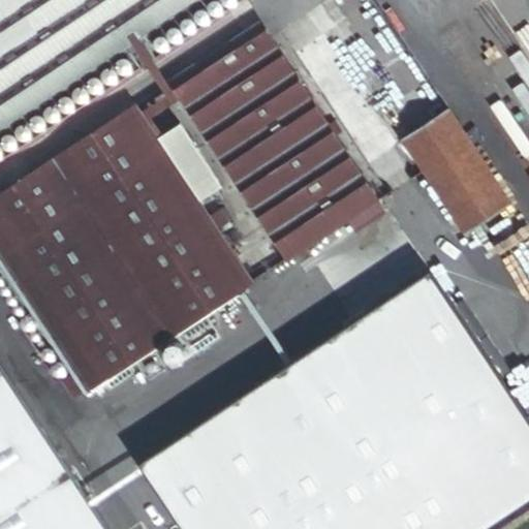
[(0,0),(0,60),(91,0),(0,0)]
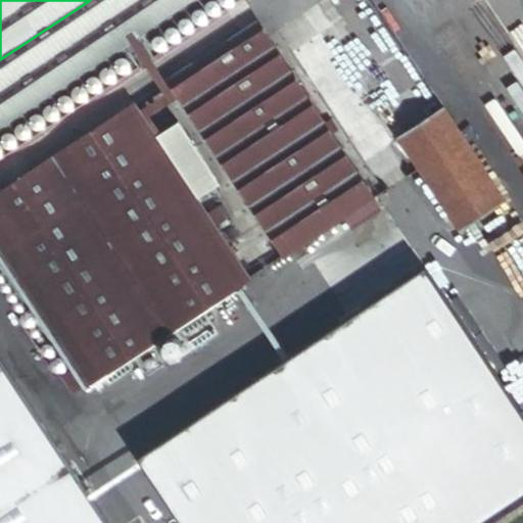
[(90,0),(0,59),(0,135),(203,0),(90,0)]
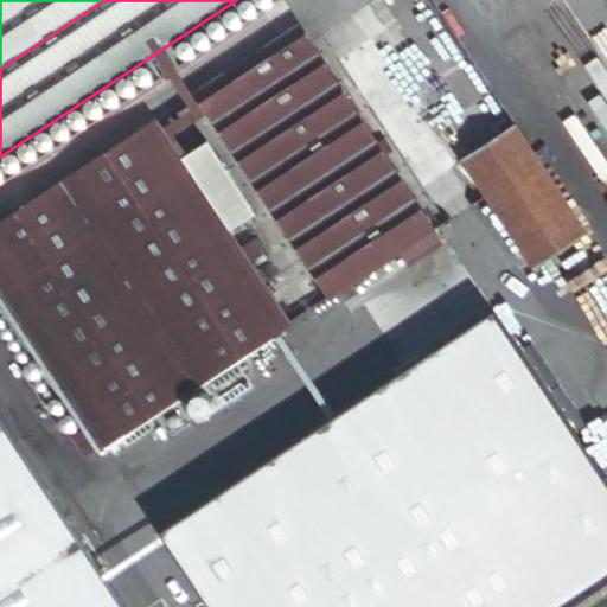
[(300,27),(195,96),(328,301),(433,232),(300,27)]
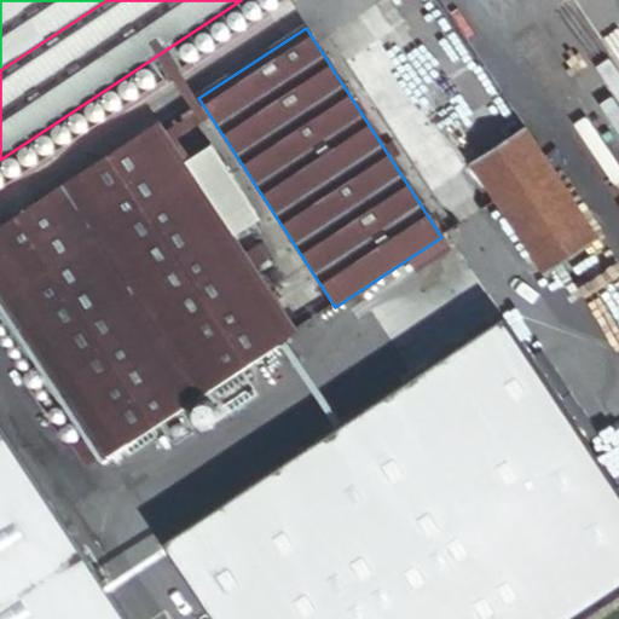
[(0,226),(0,300),(103,460),(296,334),(255,270),(244,254),(160,123),(0,226)]
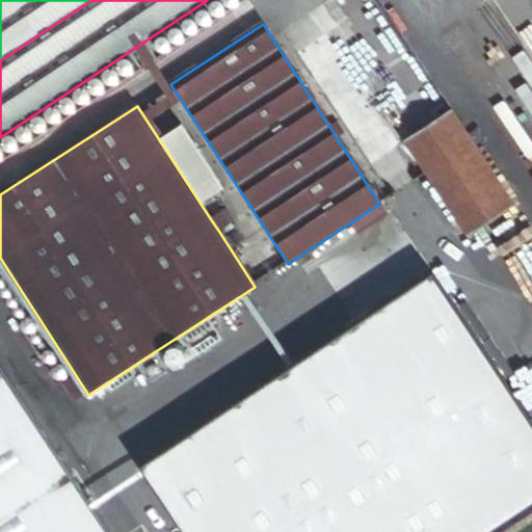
[(405,141),(481,256),(527,225),(451,111),(405,141)]
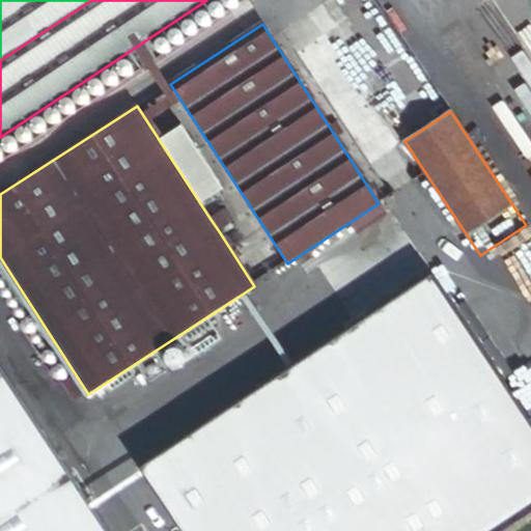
[(223,210),(210,218),(219,231),(232,223),(223,210)]
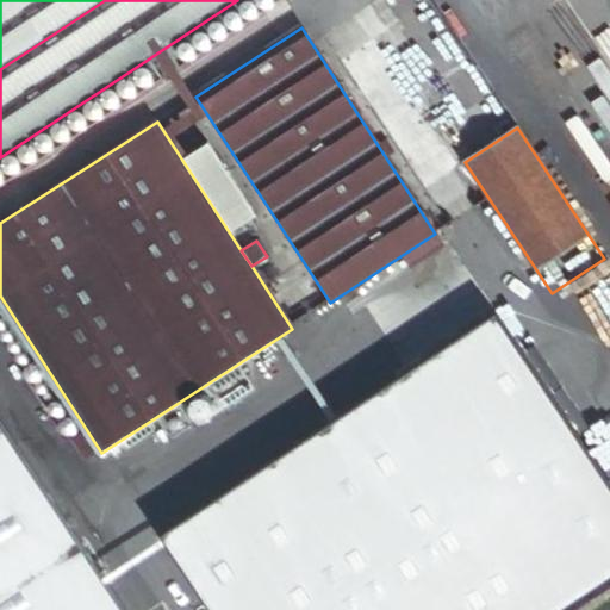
[(471,282),(136,502),(206,609),(242,609),(553,408),(471,282)]
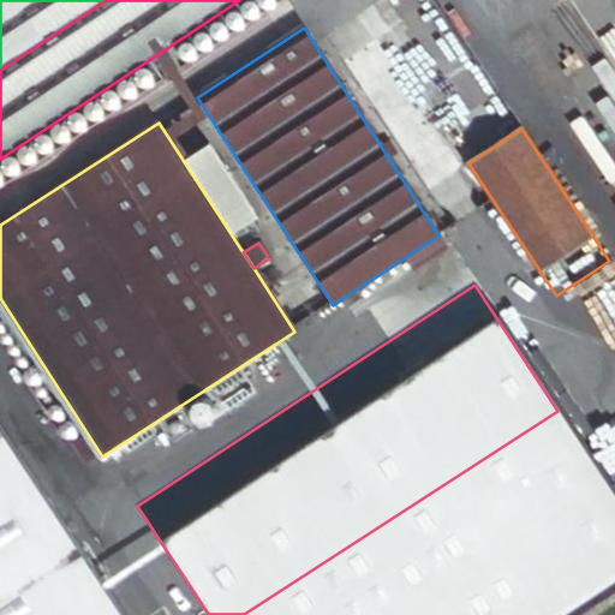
[(0,614),(114,614),(0,441),(0,614)]
